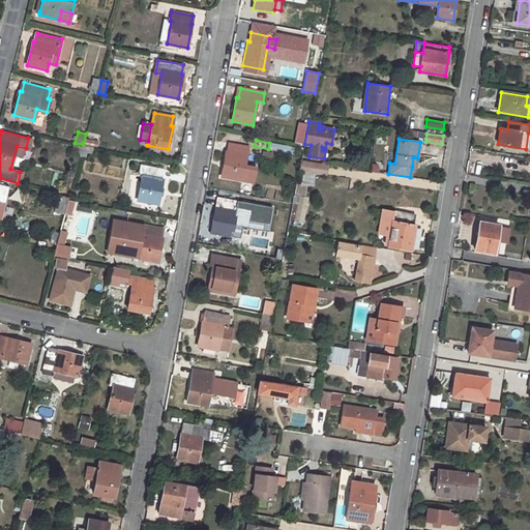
[(82,148),(80,156),(85,157),(87,152),(92,153),(93,146),(83,144),(82,148)]
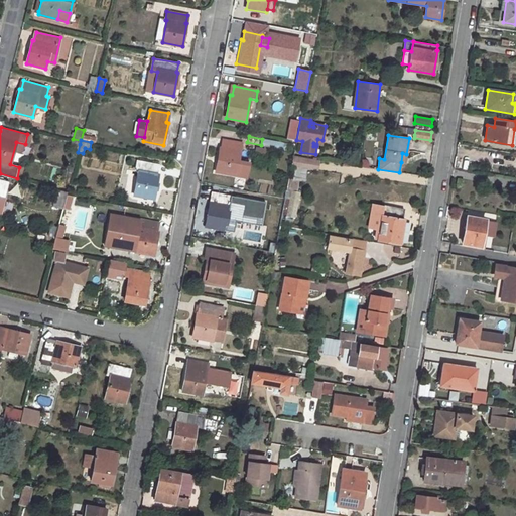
[(220,148),(216,171),(234,175),(247,177),(249,163),(239,161),(242,143),(224,140),(223,148),(220,148)]
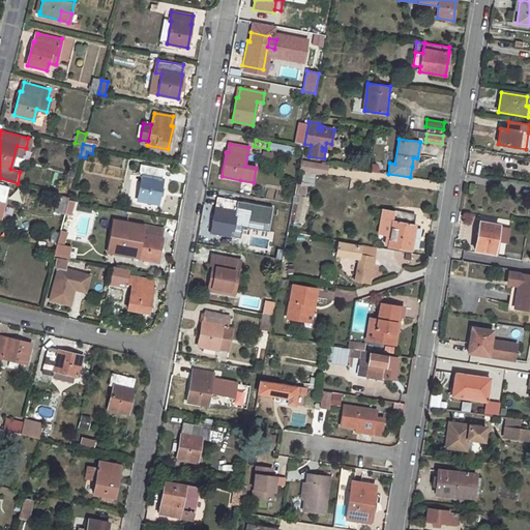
[(140,166),(139,176),(142,176),(138,200),(157,203),(163,180),(160,180),(163,170),(140,166)]
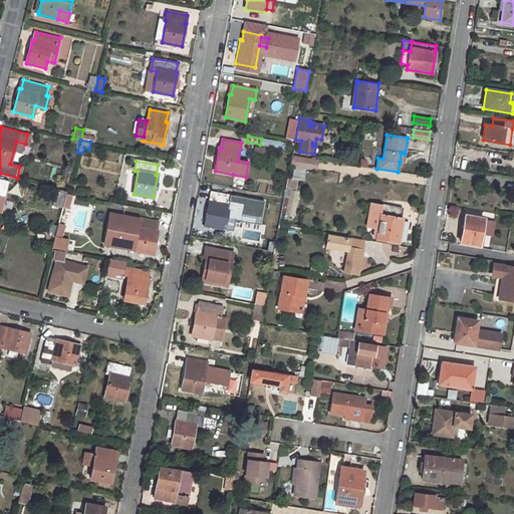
[(233,175),(235,186),(243,188),(246,177),(233,175)]
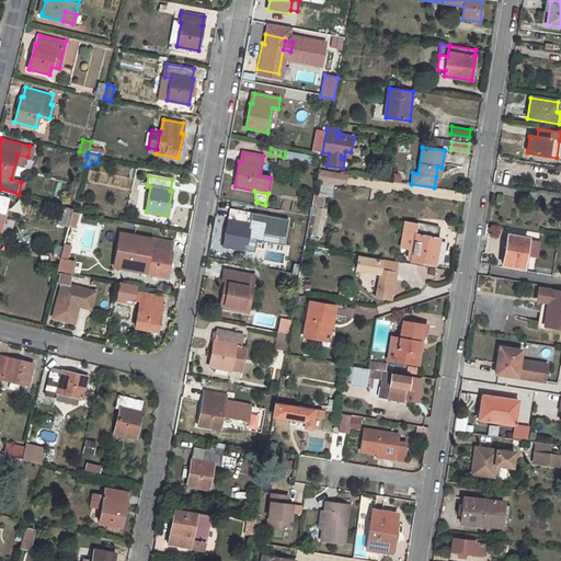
[(313,194),(311,206),(317,207),(323,208),(325,196),(313,194)]
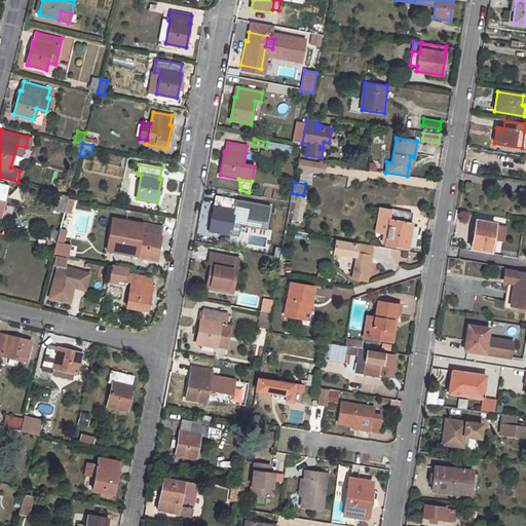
[(0,183),(0,199),(5,200),(9,186),(0,183)]
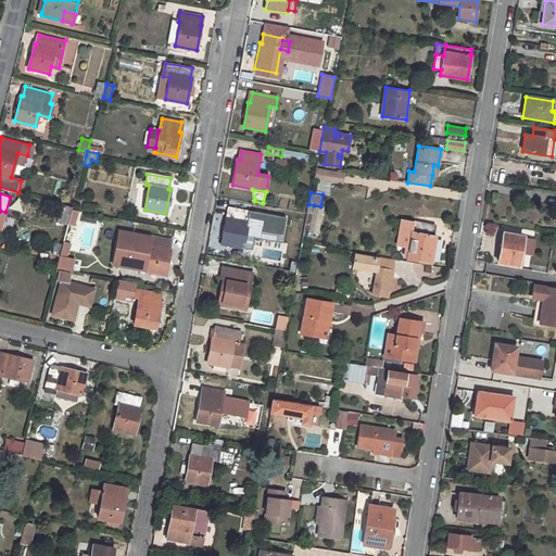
[(61,204),(57,222),(67,224),(71,209),(72,206),(61,204)]
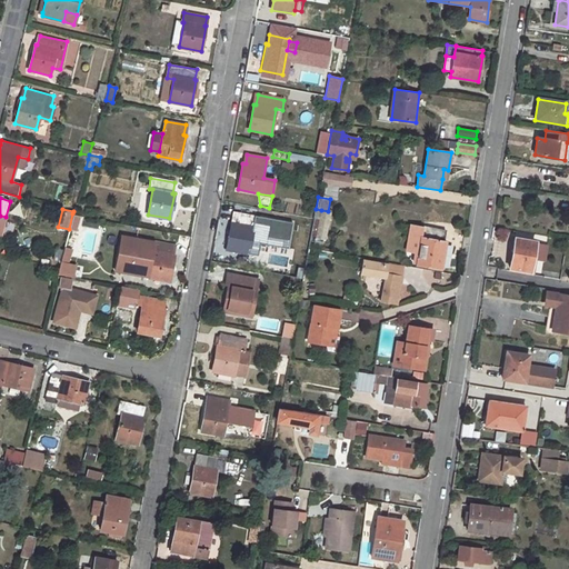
[(321,210),(316,238),(326,240),(330,211),(328,211),(321,210)]
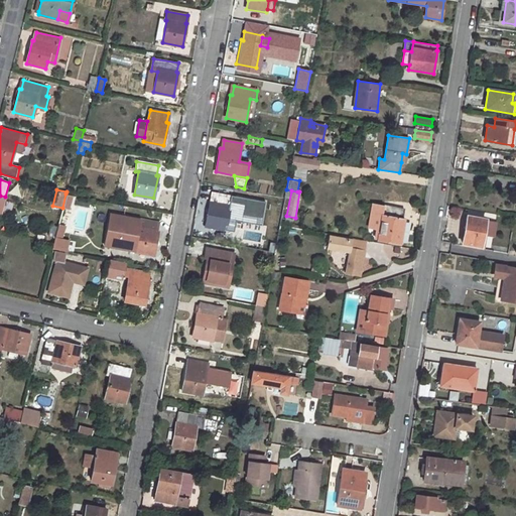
[(212,191),(206,226),(226,229),(230,206),(235,207),(237,197),(212,191)]
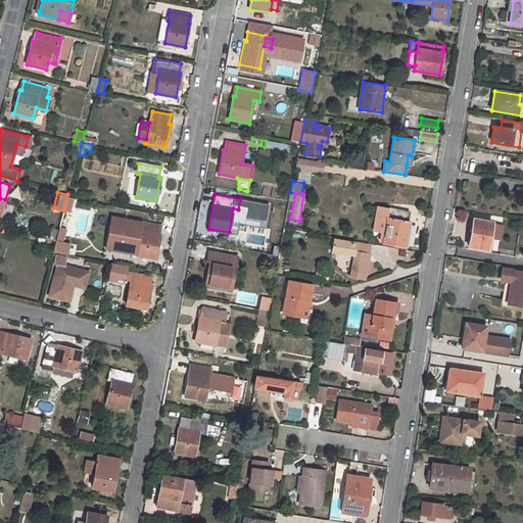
[(66,196),(63,210),(69,211),(73,198),(66,196)]
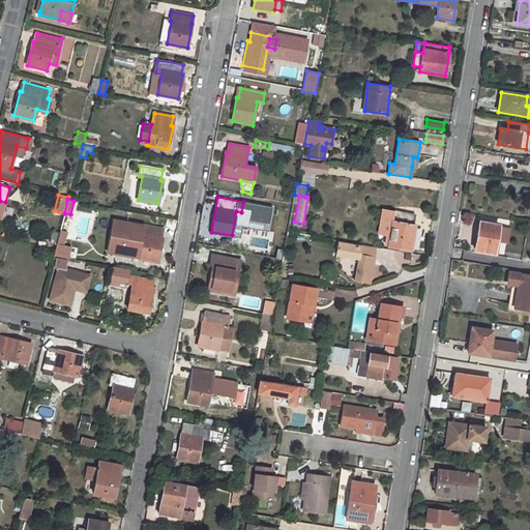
[(415,226),(414,225),(415,214),(382,209),(378,233),(389,235),(387,246),(411,251),(412,241),(415,226)]
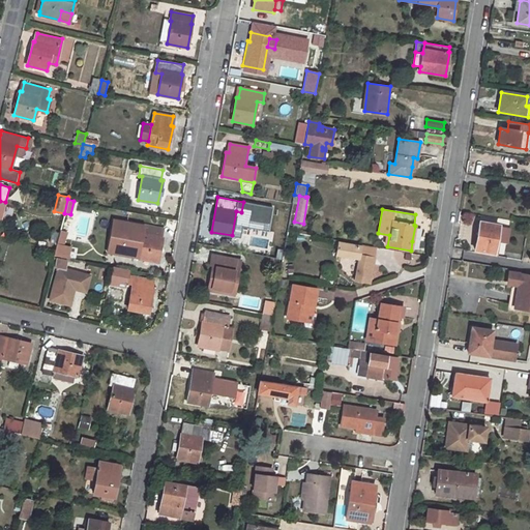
[(282,212),(278,229),(287,230),(289,214),(282,212)]
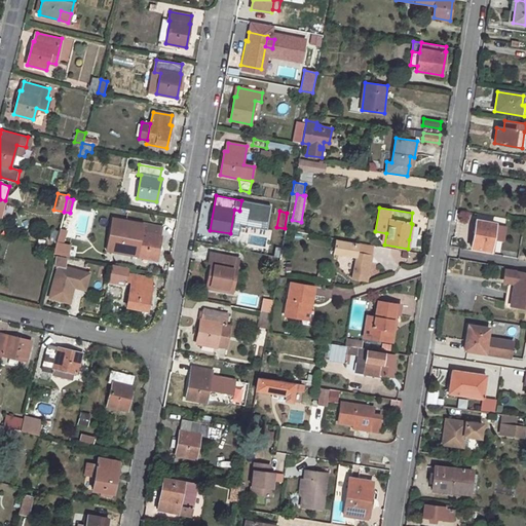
[(477,220),(474,233),(477,233),(475,249),(491,252),(493,240),(491,239),(494,224),(477,220)]
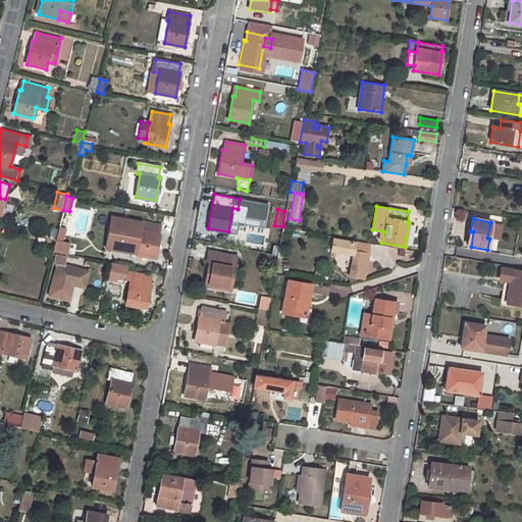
[(159,235),(158,233),(160,225),(135,221),(133,230),(139,231),(135,254),(155,258),(159,235)]
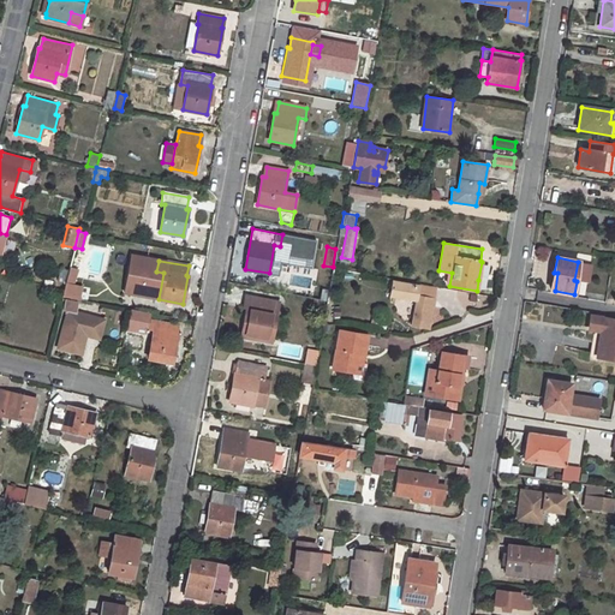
[(577,281),(583,282),(586,264),(578,262),(574,280),(577,281)]
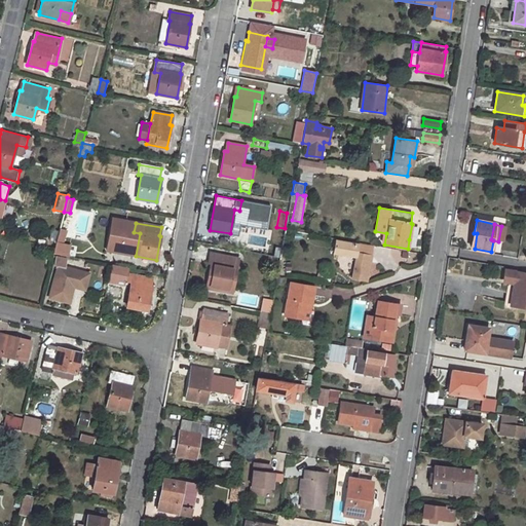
[(52,229),(48,239),(55,241),(59,230),(52,229)]
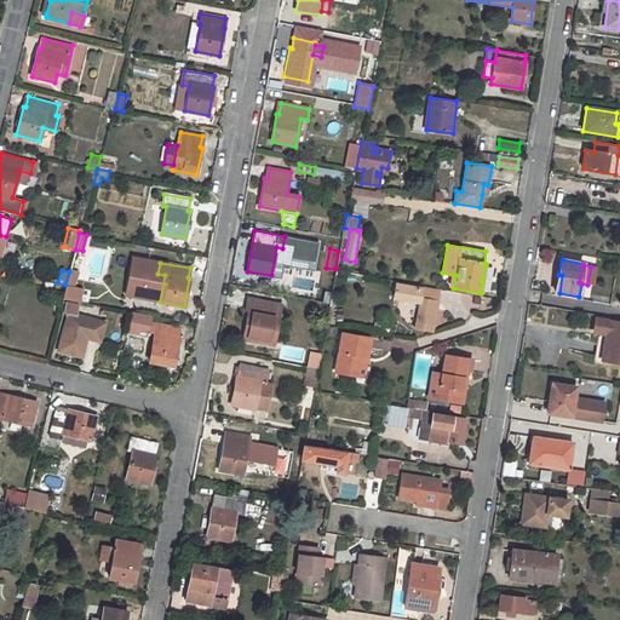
[(438,302),(420,298),(422,290),(396,286),(395,298),(420,303),(415,328),(432,332),(438,302)]
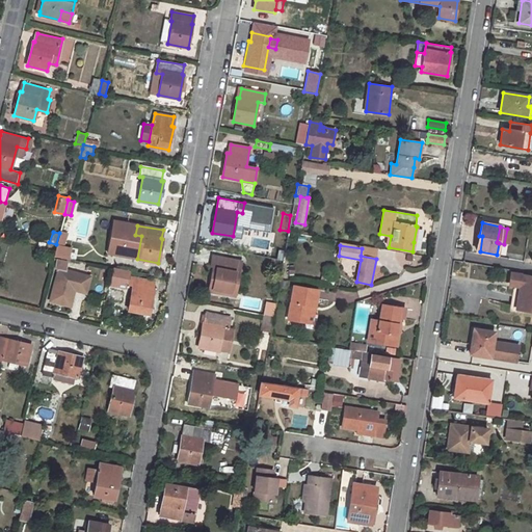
[(215,257),(209,291),(235,296),(241,262),(215,257)]
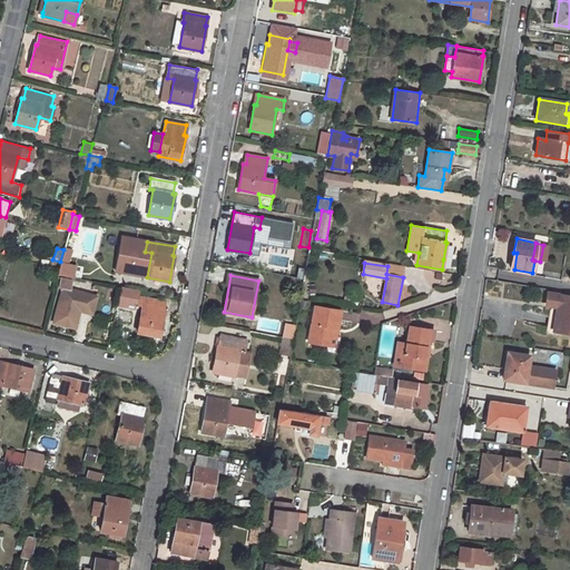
[(60,278),(59,286),(61,287),(71,288),(72,281),(60,278)]
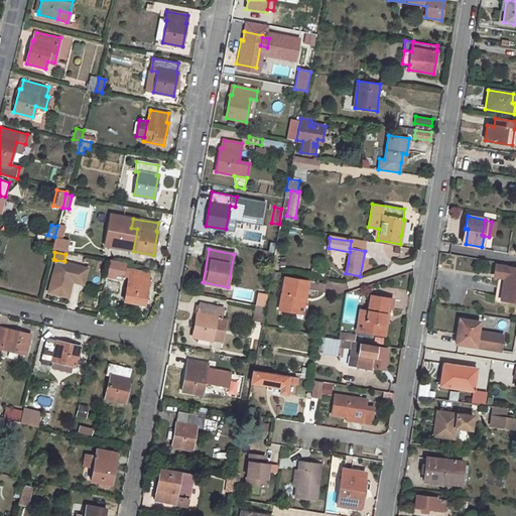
[(65,261),(55,260),(47,291),(62,295),(68,280),(71,281),(82,284),(87,268),(63,262),(65,261)]
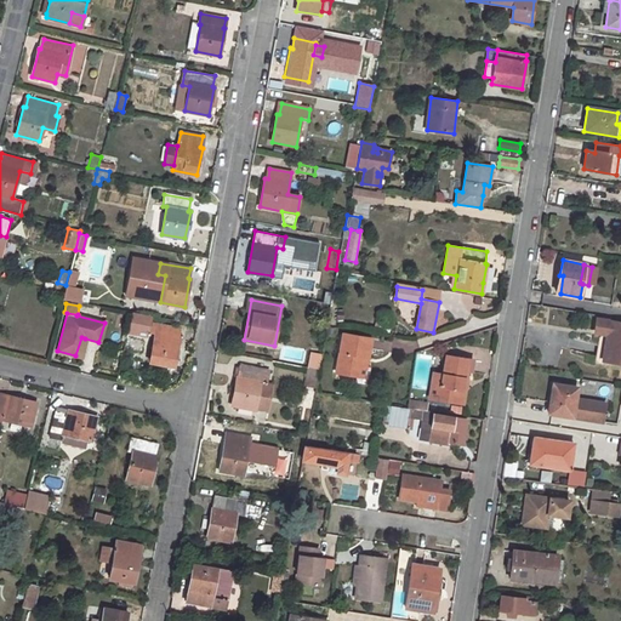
[(620,323),(597,319),(594,330),(608,332),(603,362),(620,364),(620,323)]
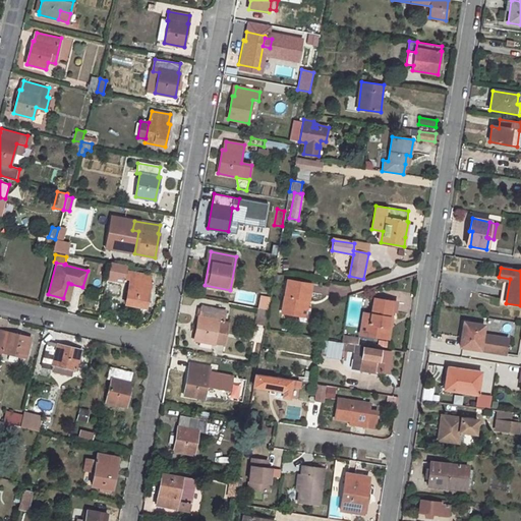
[(150,284),(149,284),(151,276),(125,271),(123,279),(129,281),(125,304),(146,307),(150,284)]
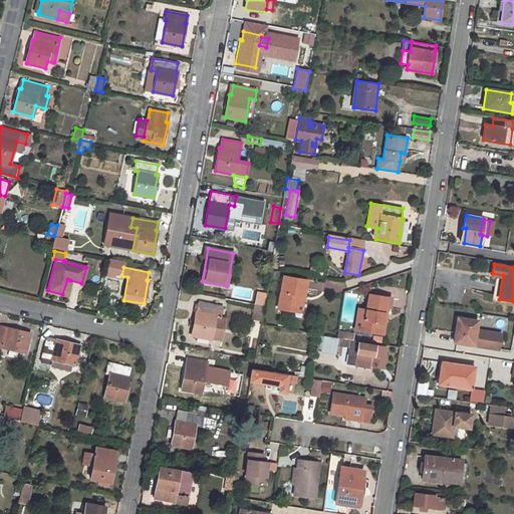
[(284,276),(279,309),(295,311),(294,316),(302,317),(303,316),(305,313),(307,304),(303,303),(299,302),(300,295),(304,296),(307,279),(284,276)]
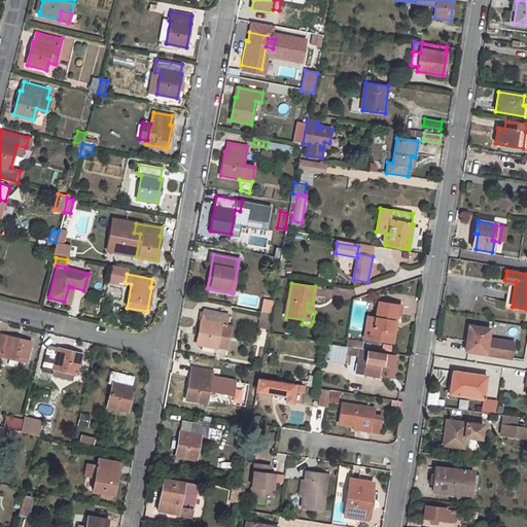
[(271,314),(273,303),(264,301),(261,312),(271,314)]
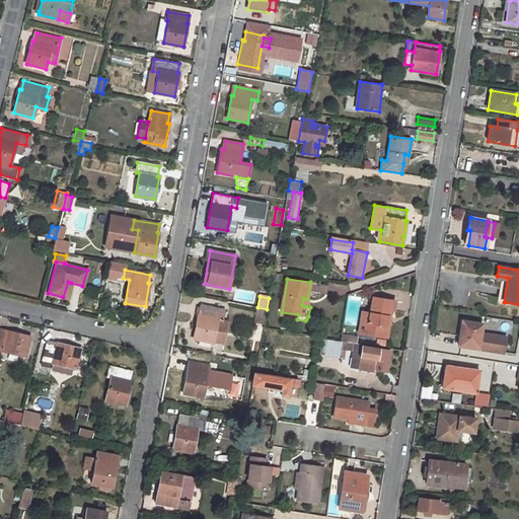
[(366,322),(364,332),(387,337),(388,325),(386,324),(387,315),(388,316),(389,310),(393,311),(395,301),(373,297),(370,313),(369,322),(366,322)]
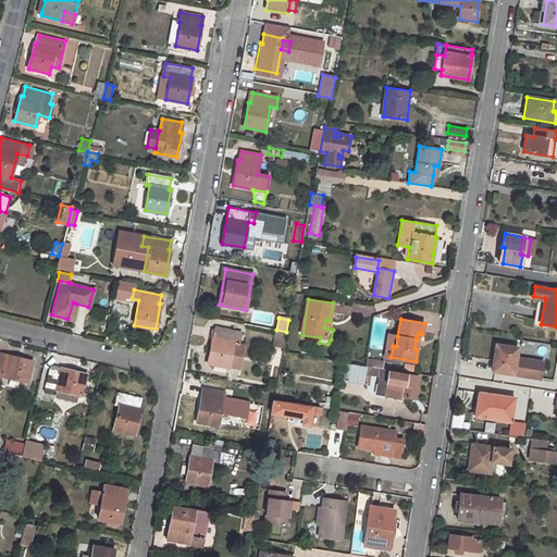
[(214,327),(208,363),(229,368),(239,369),(242,355),(232,354),(234,343),(240,344),(243,333),(214,327)]
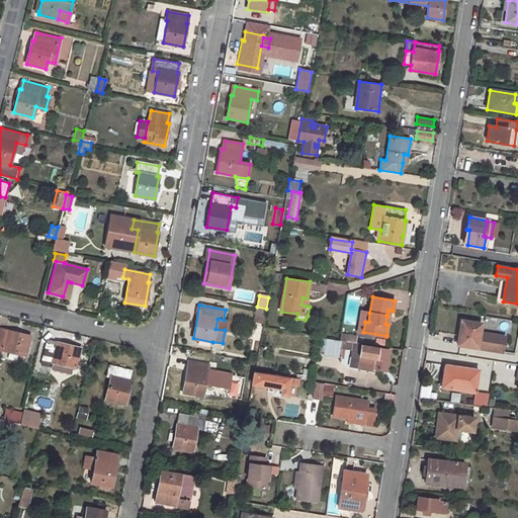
[(361,312),(358,332),(363,332),(365,322),(368,322),(369,313),(361,312)]
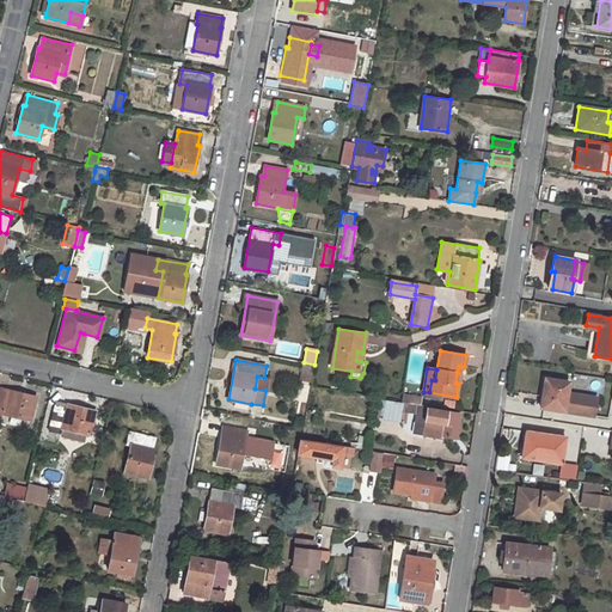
[(548,379),(545,396),(542,395),(542,396),(540,408),(593,416),(595,398),(585,396),(585,398),(565,395),(568,383),(548,379)]
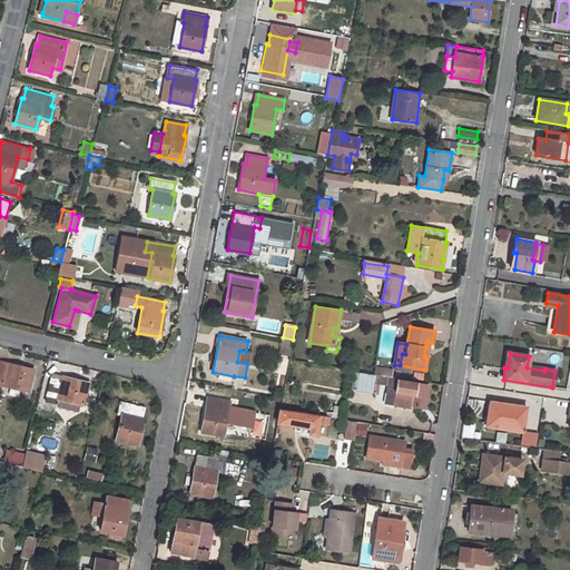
[(0,361),(0,389),(1,390),(2,385),(28,392),(33,370),(0,361)]
